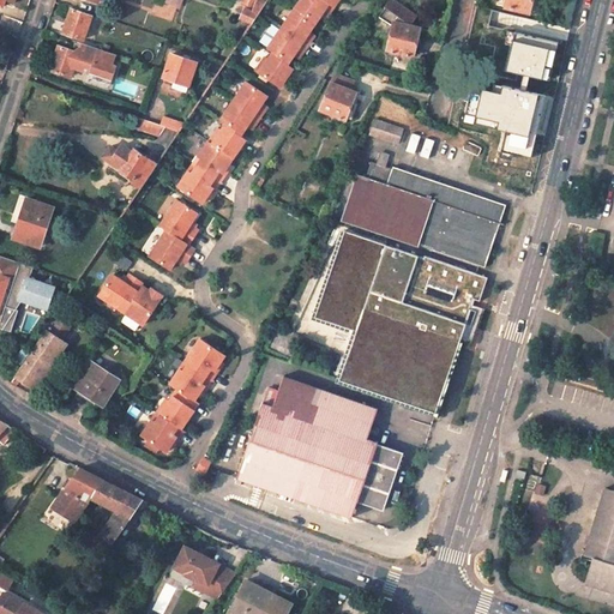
[(268,0),(244,0),(242,5),(241,4),(239,12),(245,13),(242,18),(253,22),(268,0)]
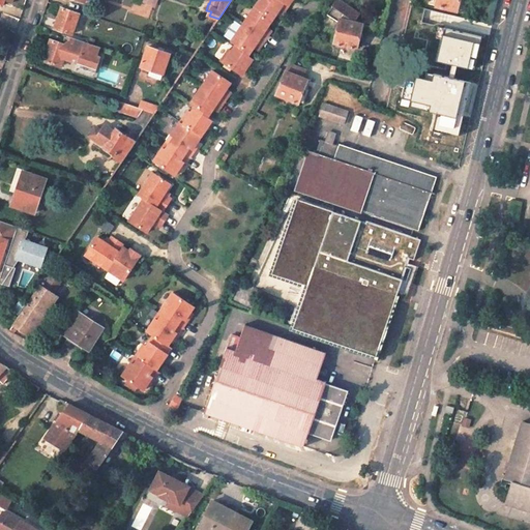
[(259,0),(259,1),(277,12),(281,7),(283,4),(288,7),(292,0),(259,0)]
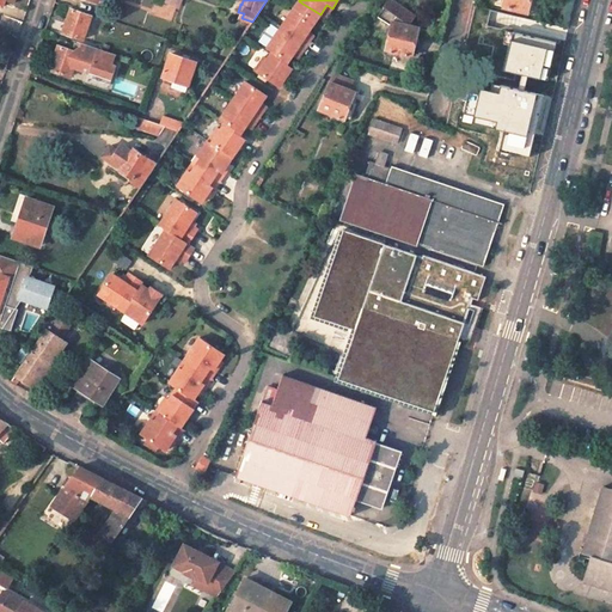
[(414,46),(418,47),(421,37),(416,36),(417,32),(408,30),(416,18),(392,0),(379,19),(390,26),(385,48),(411,55),(414,46)]
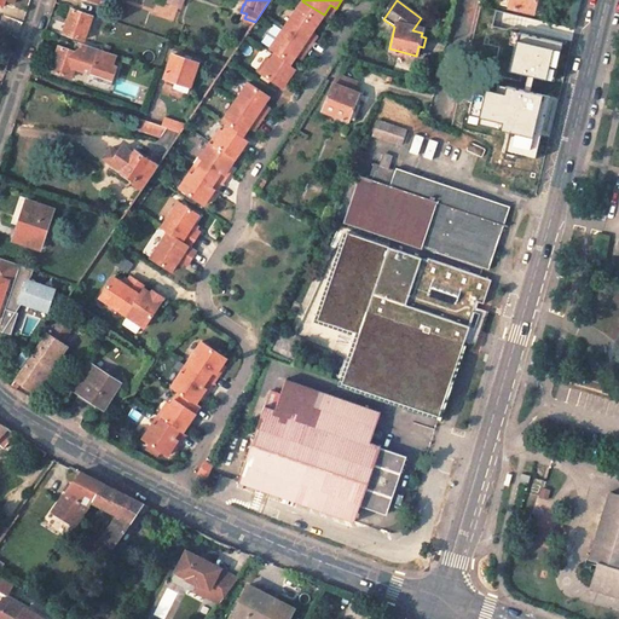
[(510,0),(509,6),(534,12),(537,0),(510,0)]
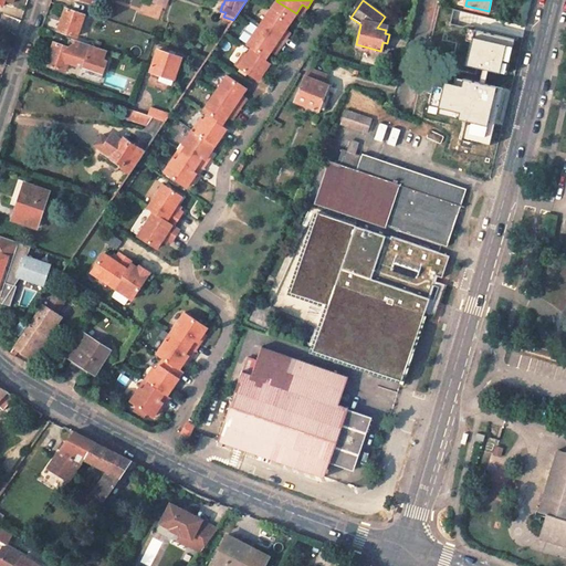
[(491,0),(489,11),(495,12),(498,0),(491,0)]
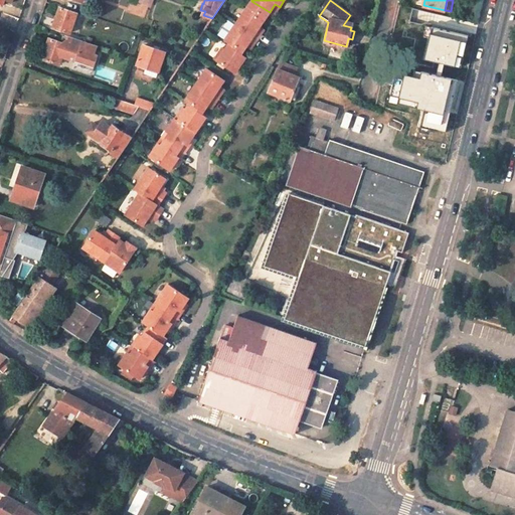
[(249,3),(239,18),(262,33),(267,27),(263,24),(265,21),(269,15),(249,3)]
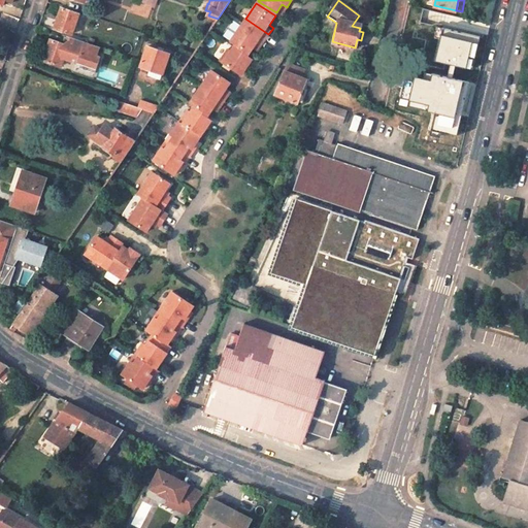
[(80,13),(62,7),(55,29),(74,34),(75,29),(81,31),(84,24),(78,22),(80,13)]
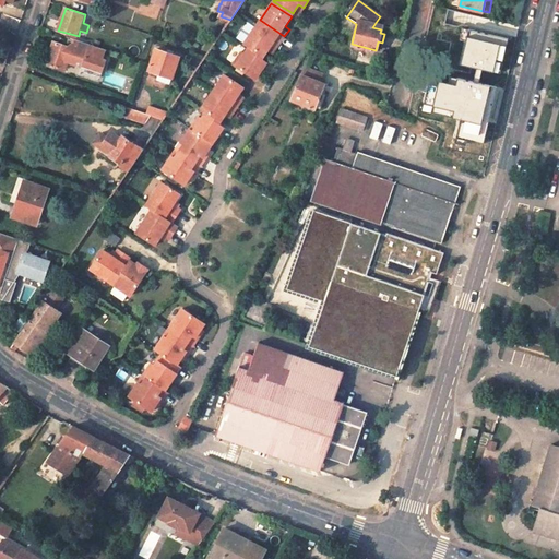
[(475,44),(480,20),(451,14),(444,37),(475,44)]
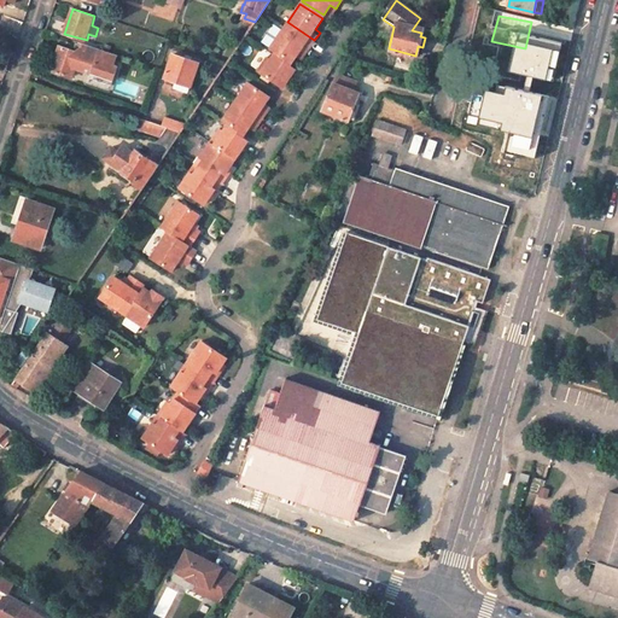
[(314,40),(287,22),(275,40),(296,54),(303,45),(305,41),(310,45),(314,40)]
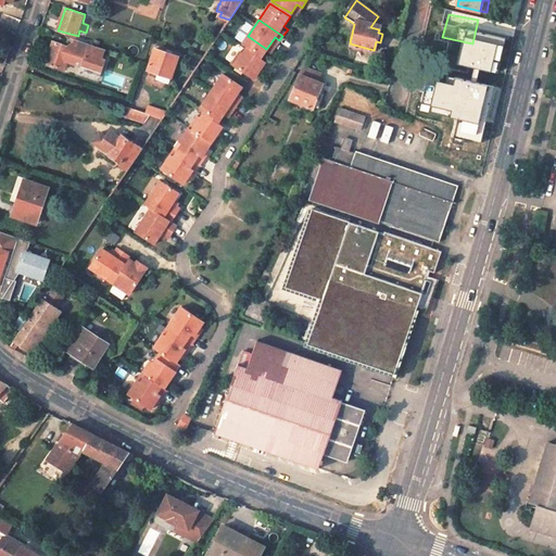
[(235,36),(239,41),(252,29),(247,24),(235,36)]
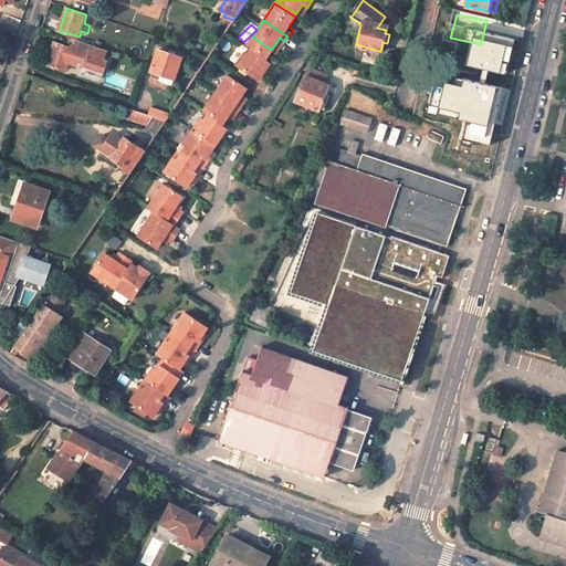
[(13,42),(2,38),(0,43),(0,60),(7,62),(13,42)]
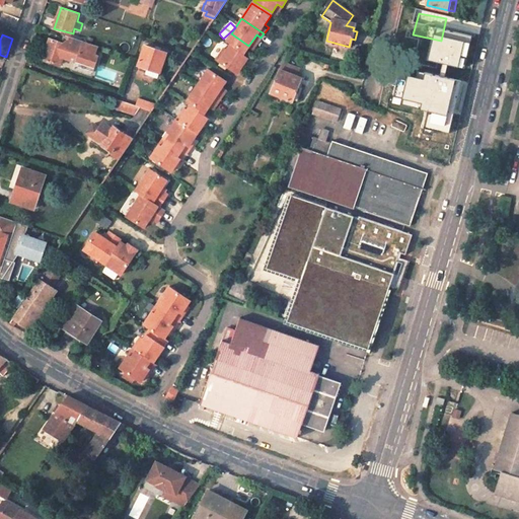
[(98,47),(67,35),(64,44),(68,45),(64,58),(92,67),(94,59),(96,59),(97,55),(96,54),(98,47)]
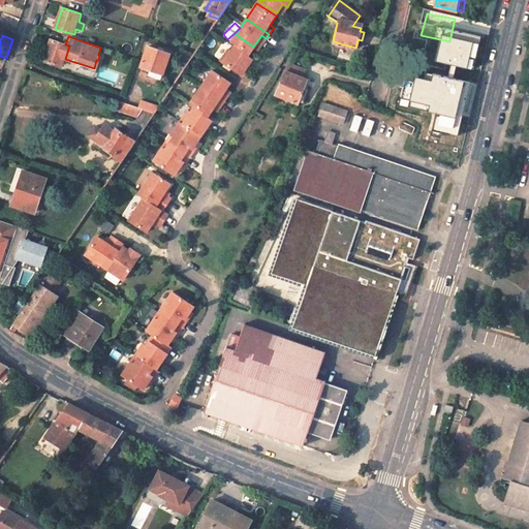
[(65,44),(52,39),(45,60),(63,66),(65,59),(69,45),(65,44)]
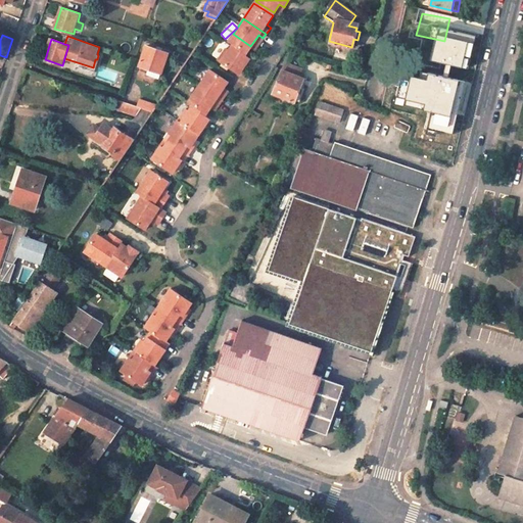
[(226,48),(219,59),(239,74),(248,60),(246,58),(247,56),(249,58),(254,51),(236,39),(229,50),(226,48)]
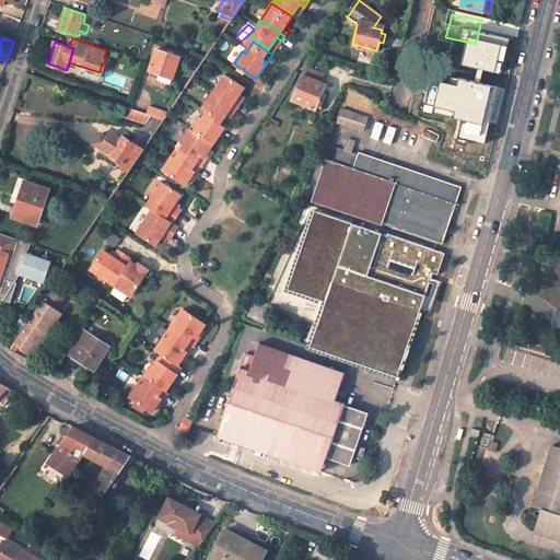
[(177,56),(156,49),(149,70),(171,78),(177,56)]
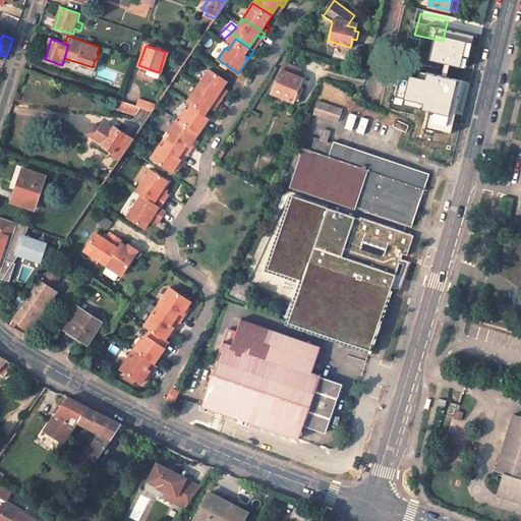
[(45,59),(29,54),(26,61),(42,67),(45,59)]
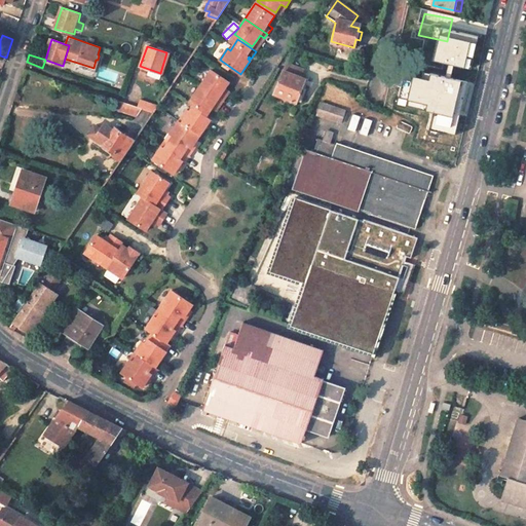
[(473,64),(448,58),(447,64),(471,70),(473,64)]
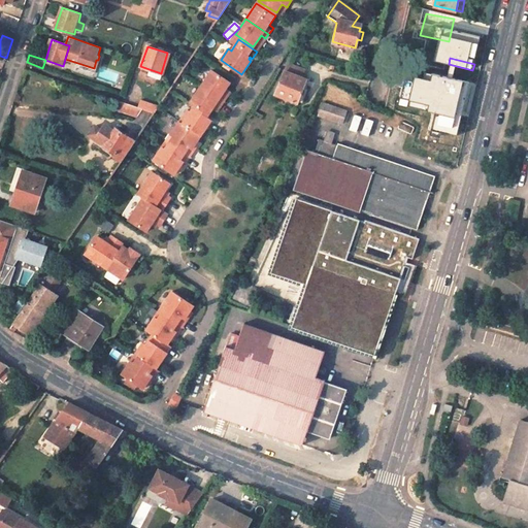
[(285,72),(284,71),(275,94),(297,103),(305,79),(300,77),(303,69),(288,64),(285,72)]
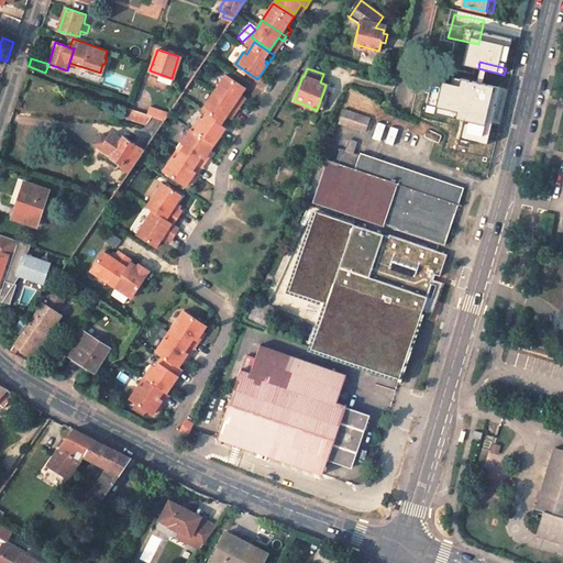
[(474,88),(466,86),(468,75),(455,73),(453,84),(448,81),(446,85),(444,85),(443,91),(444,92),(443,96),(472,103),(474,88)]
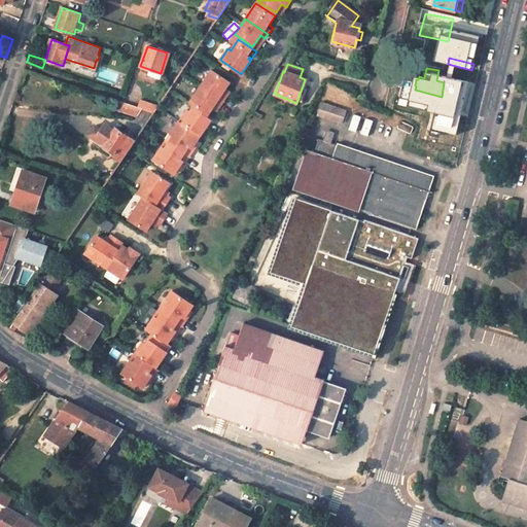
[(207,71),(196,88),(219,102),(223,95),(219,93),(221,90),(225,83),(207,71)]
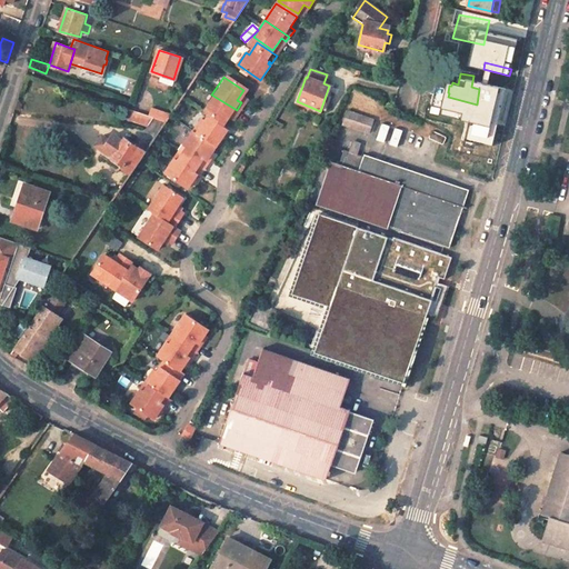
[(237,110),(211,95),(200,112),(220,125),(225,118),(227,115),(232,118),(237,110)]
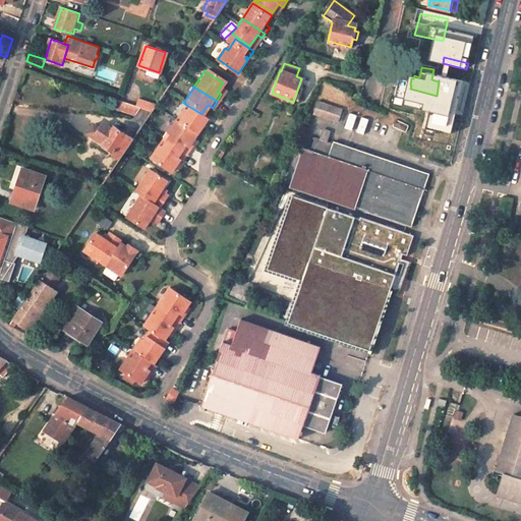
[(154,110),(158,103),(139,97),(136,105),(142,106),(154,110)]
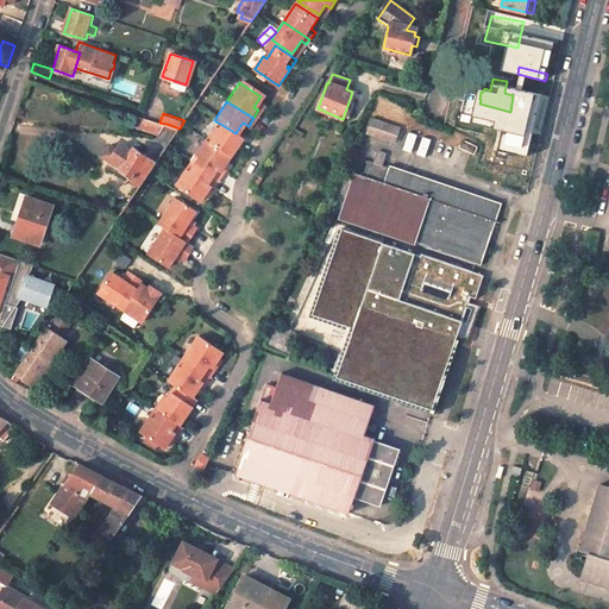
[(168,145),(180,129),(167,124),(159,123),(137,114),(133,125),(161,135),(158,138),(168,145)]
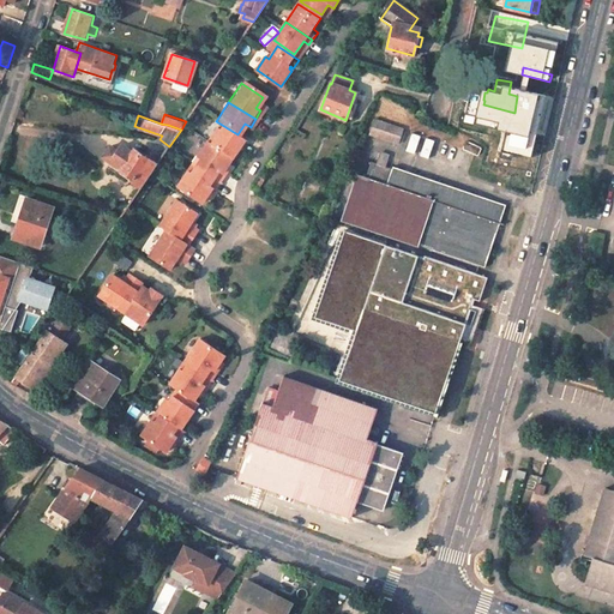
[(398,146),(404,128),(374,118),(368,137),(398,146)]
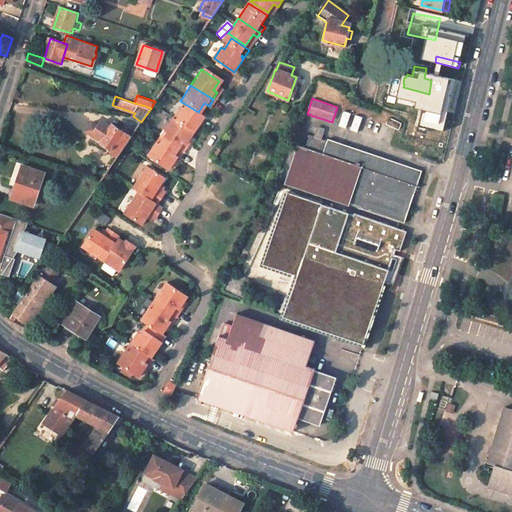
[(146,158),(167,171),(171,166),(175,159),(178,160),(186,147),(184,145),(188,139),(192,133),(196,126),(194,126),(196,123),(197,124),(201,118),(183,106),(180,111),(178,109),(162,133),(165,135),(161,141),(158,147),(154,145),(146,158)]
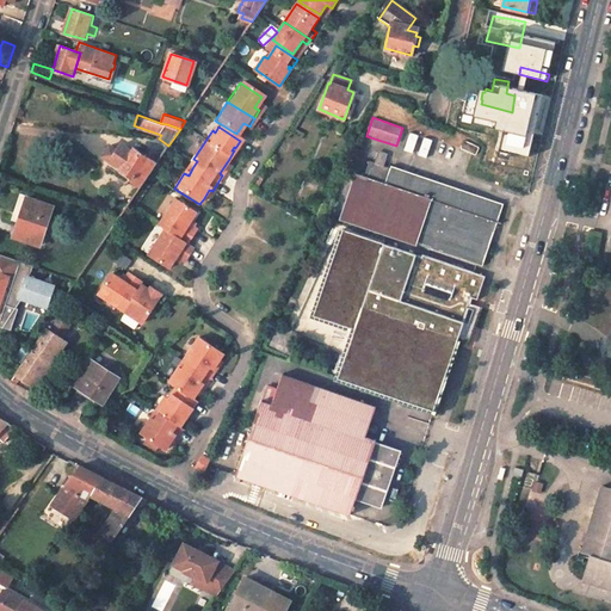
[(105,155),(136,177),(133,180),(142,186),(158,162),(136,149),(136,150),(128,144),(118,148),(112,144),(105,155)]
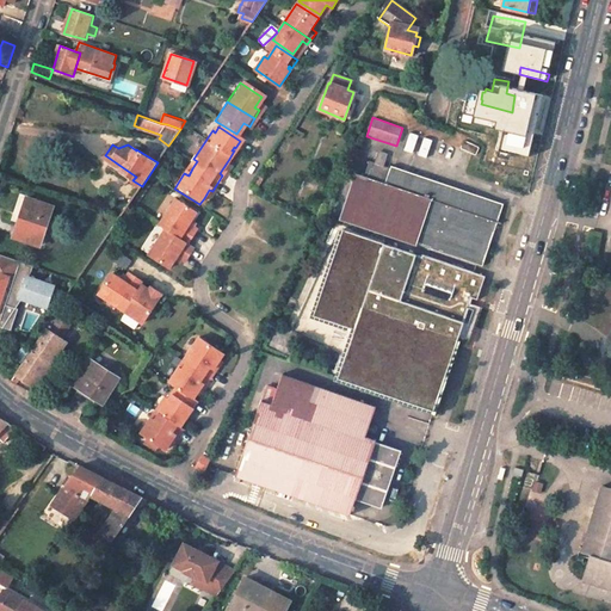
[(355,173),(338,220),(415,246),(417,244),(482,266),(504,204),(392,166),(386,184),(355,173)]
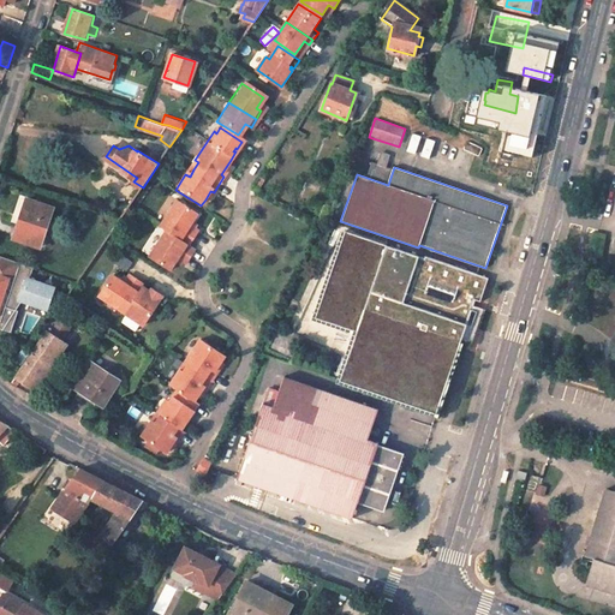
[(258,189),(262,183),(257,179),(252,185),(258,189)]
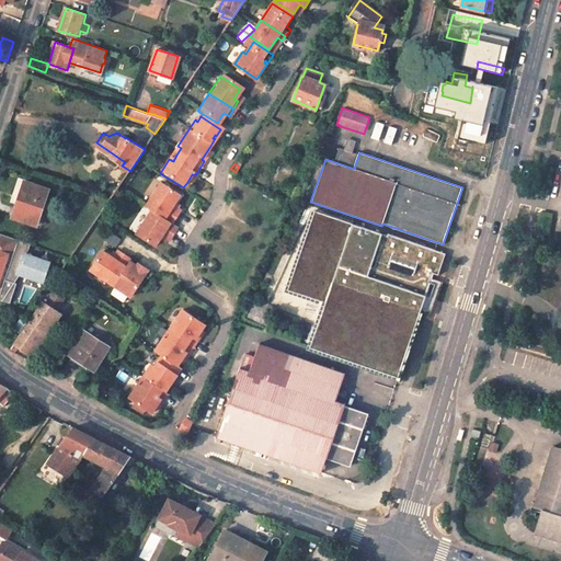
[(37,224),(48,189),(24,181),(20,195),(21,196),(14,217),(37,224)]
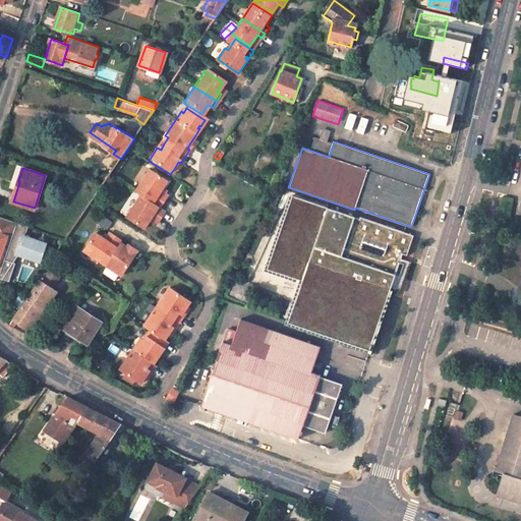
[(168,180),(154,171),(150,177),(147,175),(136,190),(141,194),(132,210),(135,212),(131,218),(146,227),(151,221),(152,218),(156,220),(159,222),(167,210),(161,207),(169,194),(166,192),(162,190),(168,180)]
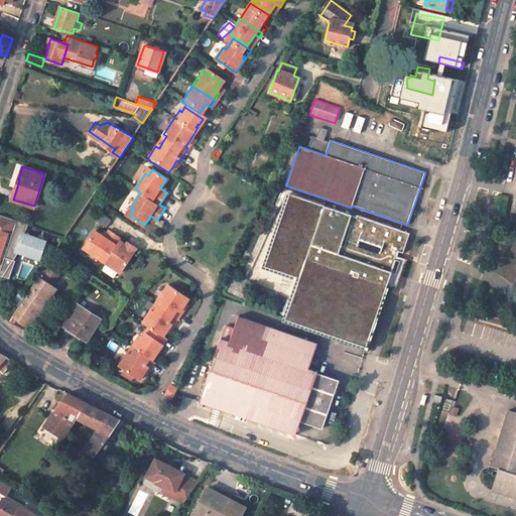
[(335,338),(356,345),(358,342),(367,345),(387,285),(391,286),(401,256),(397,254),(399,250),(403,251),(410,231),(406,230),(357,214),(356,215),(290,192),(266,265),(300,276),(286,317),(285,320),(295,325),(298,316),(337,330),(335,338)]
